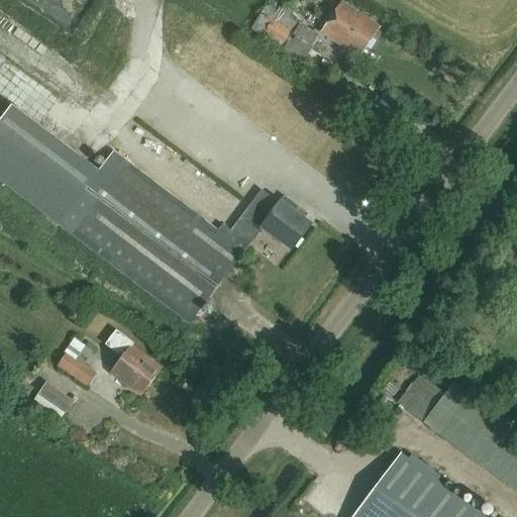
[(379,29),(339,3),(319,33),(358,60),(379,29)]
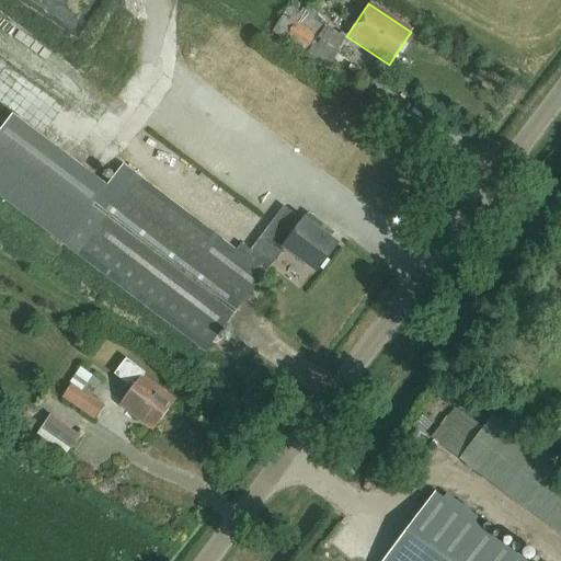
[(327,22),(302,8),(298,15),(286,8),(271,35),(328,68),(344,42),(323,29),(327,22)]
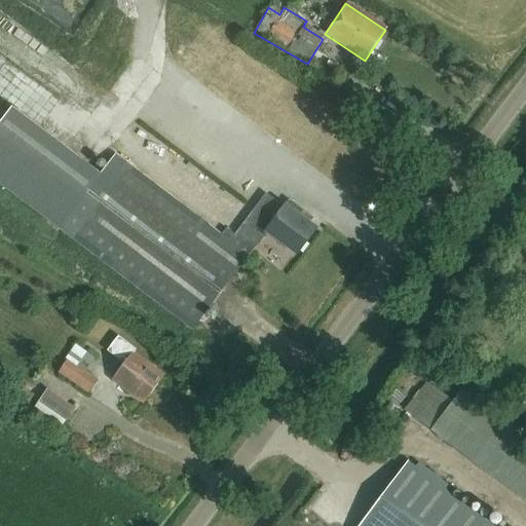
[(0,40),(47,85),(65,68),(73,76),(79,70),(30,23),(21,32),(0,12),(0,40)]
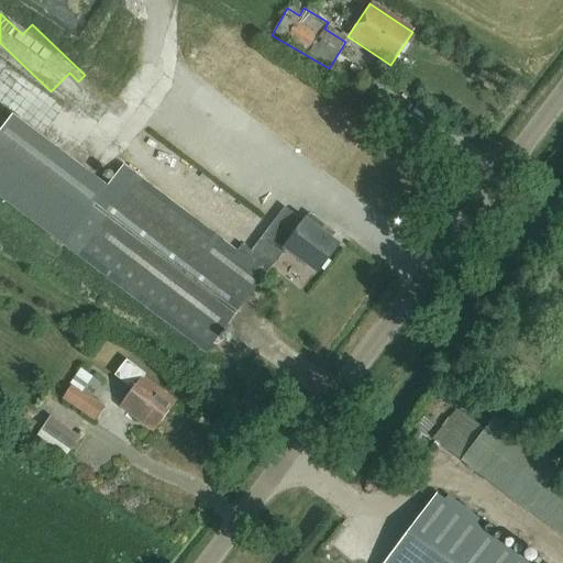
[(0,136),(0,198),(63,245),(206,354),(286,250),(318,274),(339,246),(331,241),(334,235),(309,216),(304,224),(286,210),(310,178),(228,116),(194,161),(152,128),(127,161),(211,225),(207,232),(122,167),(108,186),(17,117),(0,136)]
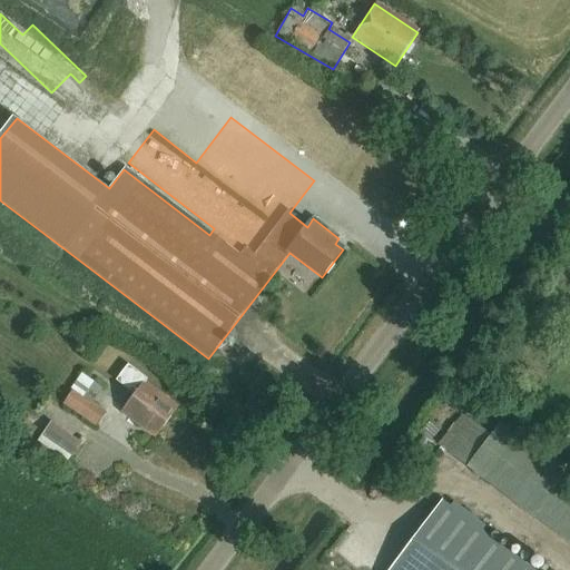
[(148,380),(128,364),(116,381),(134,395),(120,413),(155,439),(178,408),(146,382),(148,380)]
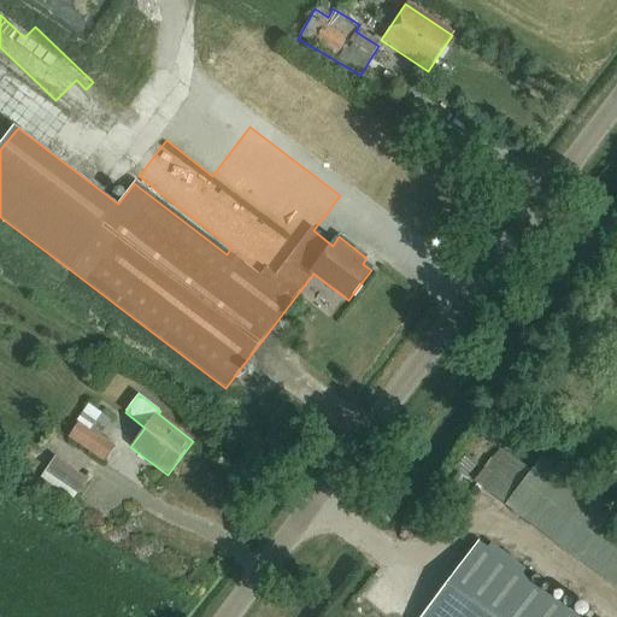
[(97,409),(88,403),(75,422),(77,423),(66,439),(103,464),(115,448),(83,427),(97,409)]
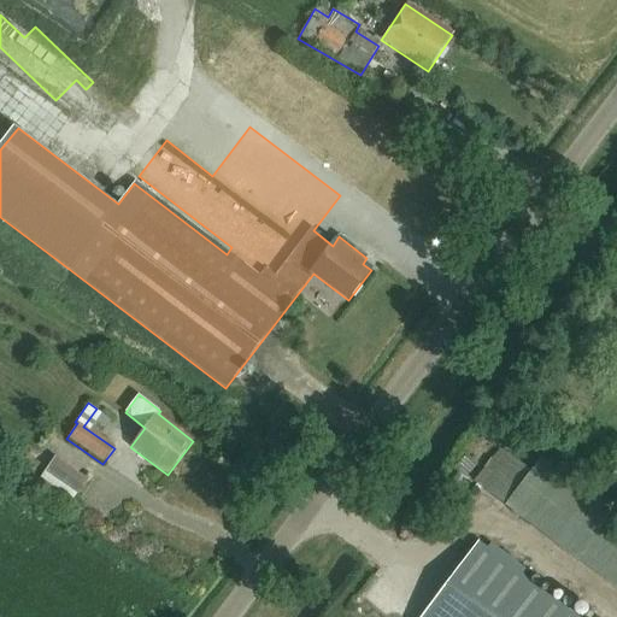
[(533,470),(500,446),(474,482),(616,587),(616,503),(546,452),(533,470)]
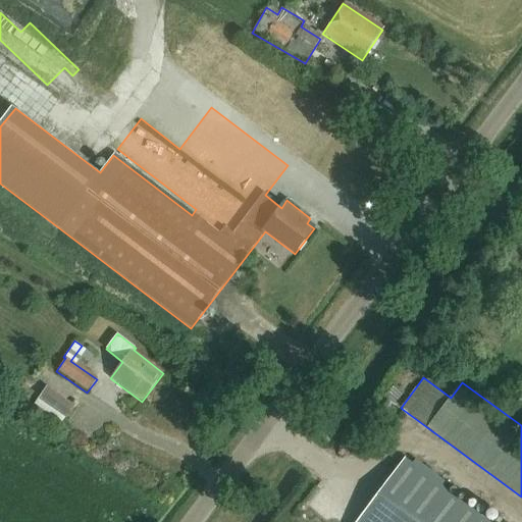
[(72,405),(46,387),(30,413),(55,430),(72,405)]
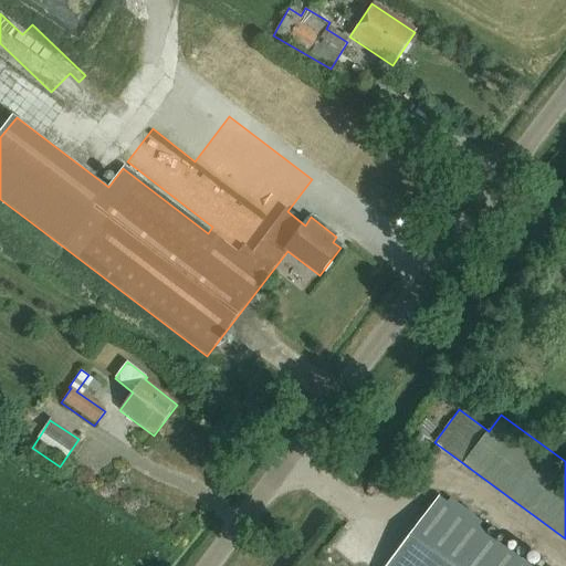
[(527,565),(439,500),(388,565),(527,565)]
